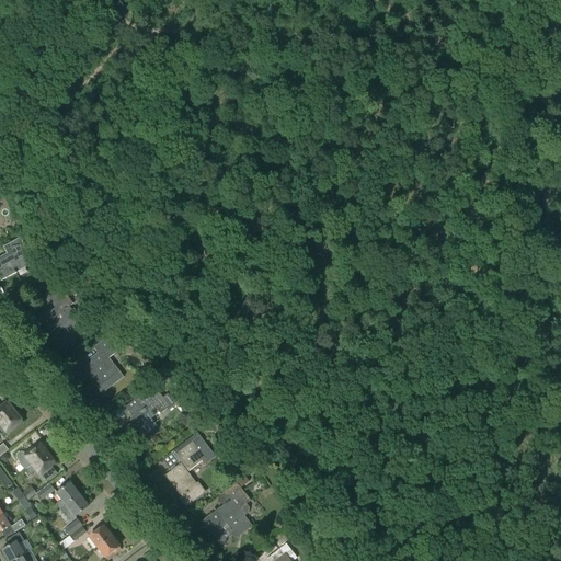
[(4,247),(8,253),(0,258),(0,277),(2,281),(33,263),(20,238),(4,247)]
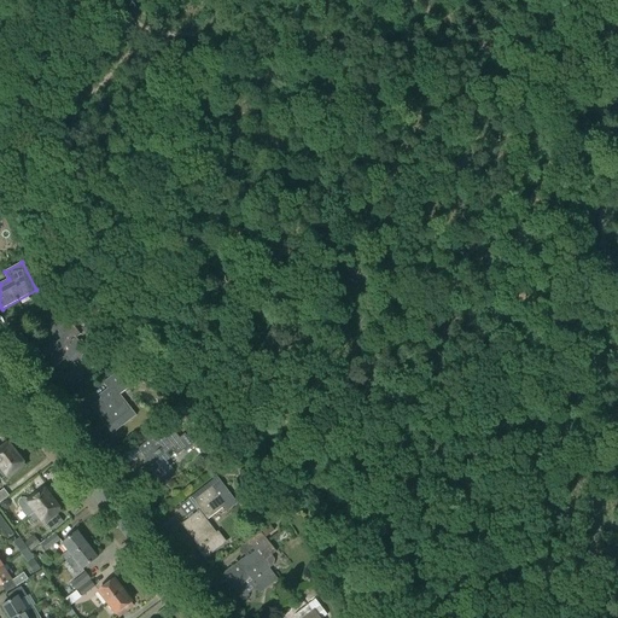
[(59,319),(70,309),(65,303),(54,312),(59,319)]
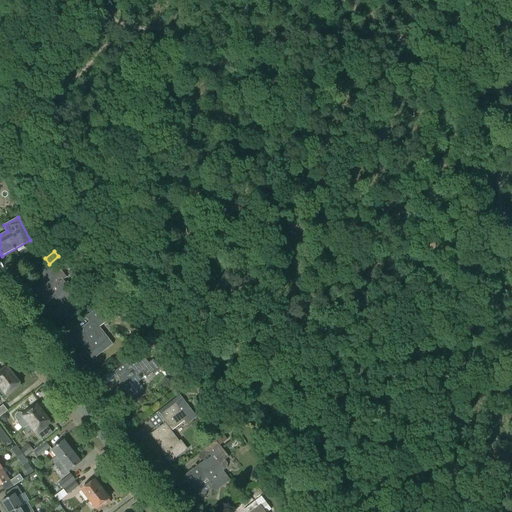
[(46,271),(53,279),(46,284),(45,282),(35,290),(46,304),(56,297),(58,300),(72,289),(64,280),(68,277),(56,263),(46,271)]
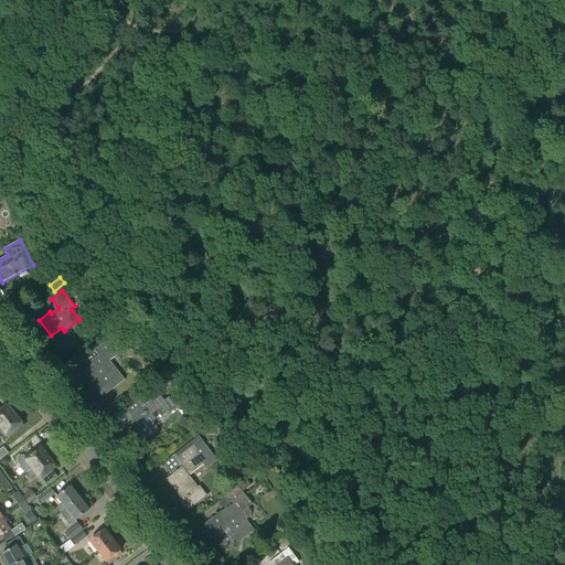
[(102,358),(84,372),(98,391),(107,384),(113,390),(126,380),(110,361),(127,348),(126,348),(110,339),(95,350),(102,358)]
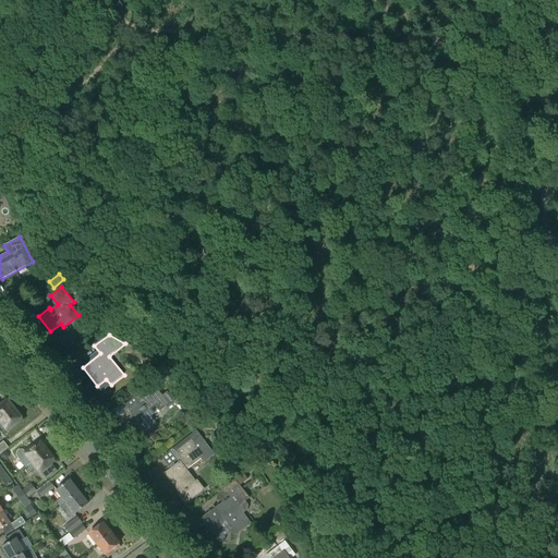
[(158,377),(164,384),(170,378),(165,372),(158,377)]
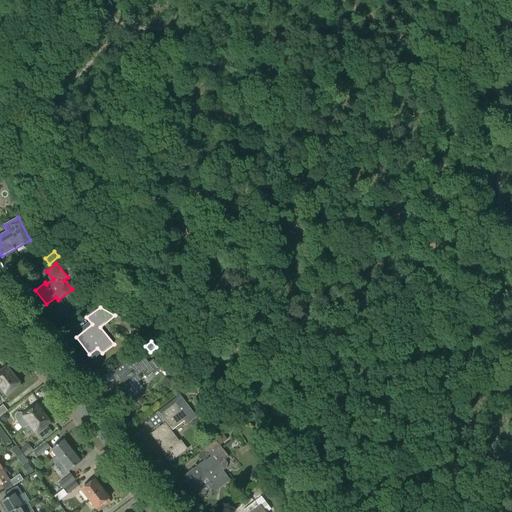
[(124,383),(119,387),(122,390),(124,389),(132,398),(142,390),(136,382),(141,378),(139,376),(143,372),(148,377),(153,373),(155,375),(161,370),(159,368),(160,367),(153,359),(149,363),(145,358),(138,364),(136,361),(131,365),(128,361),(115,372),(124,383)]
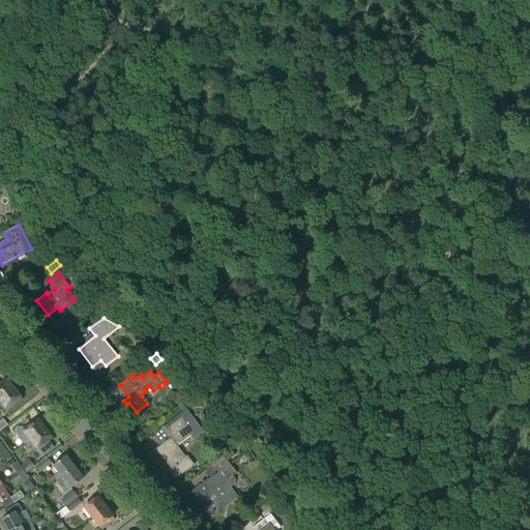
[(0,400),(15,389),(7,379),(1,384),(0,383),(0,400)]
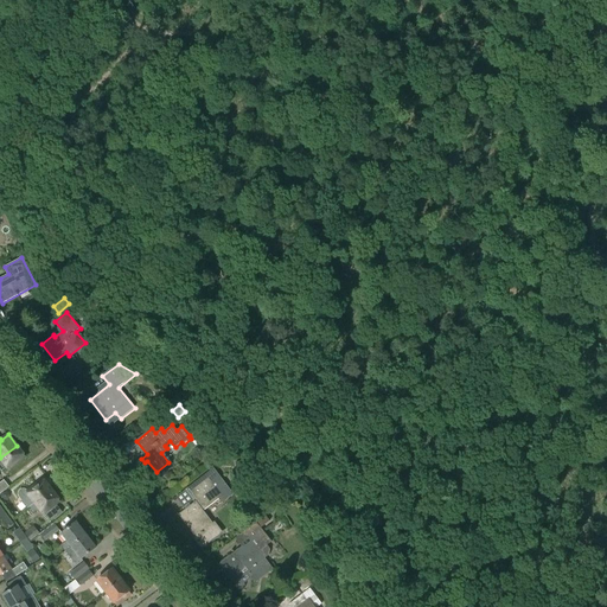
[(17,446),(0,458),(0,467),(2,471),(7,466),(10,470),(25,457),(17,446)]
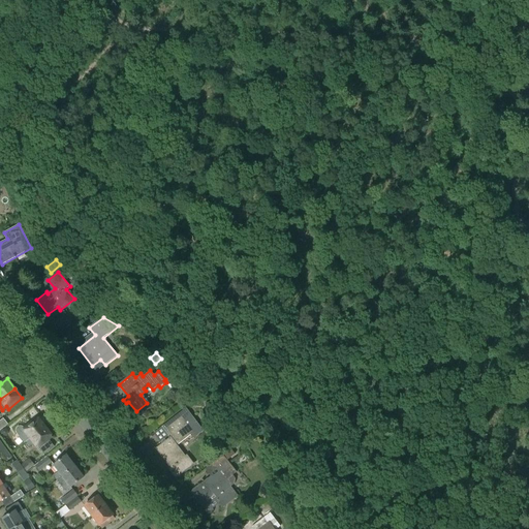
[(170,437),(165,441),(166,442),(158,448),(173,468),(169,470),(177,478),(194,466),(187,457),(185,458),(177,446),(193,433),(196,436),(204,431),(186,408),(163,426),(170,437)]
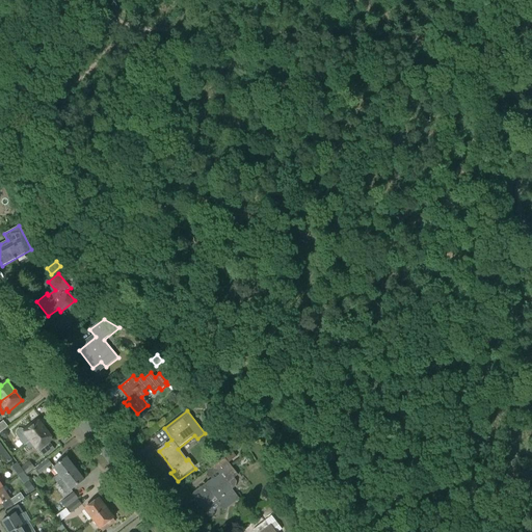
[(25,446),(26,445),(45,430),(37,420),(25,429),(24,428),(22,428),(21,427),(20,428),(19,428),(17,429),(16,430),(16,431),(16,432),(16,433),(16,434),(17,435),(25,446)]
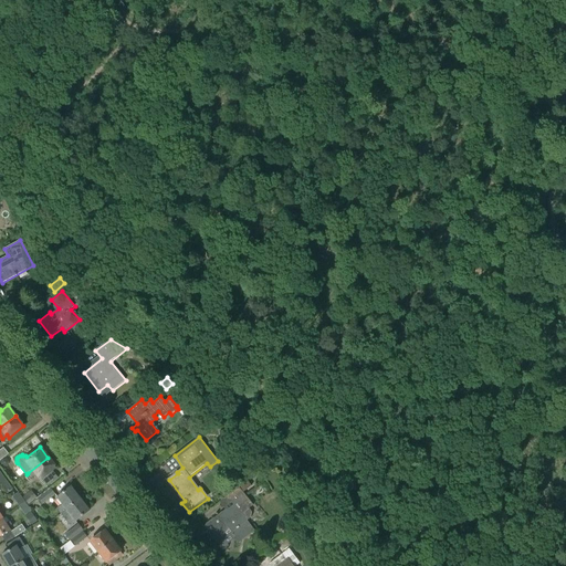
[(55,481),(50,473),(56,468),(48,458),(28,473),(32,478),(38,473),(42,479),(45,483),(48,486),(55,481)]
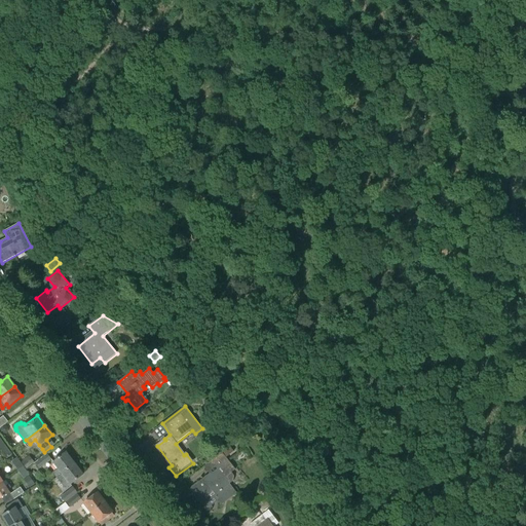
[(225,457),(233,451),(230,446),(222,452),(225,457)]
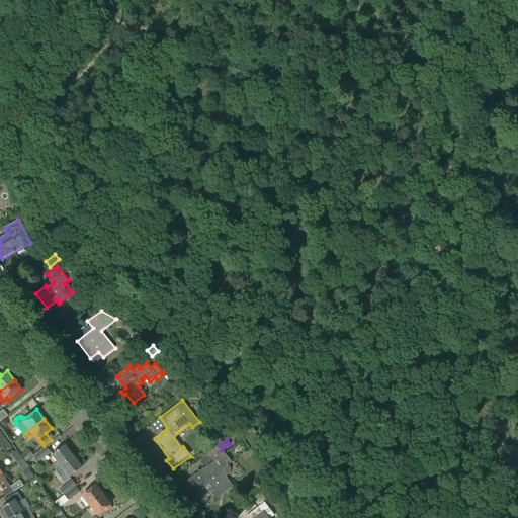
[(6,440),(1,443),(7,451),(12,448),(6,440)]
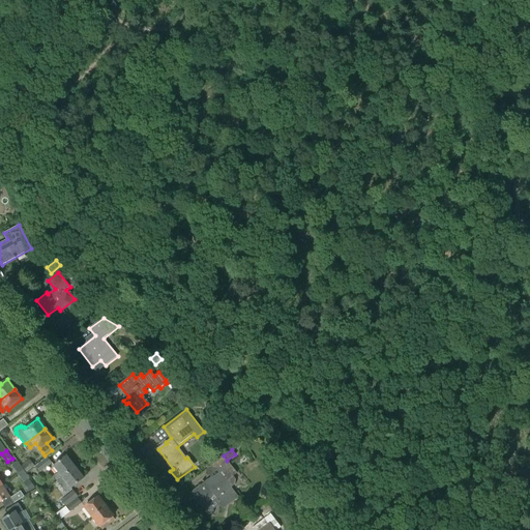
[(54,476),(57,481),(76,467),(67,455),(54,466),(59,472),(54,476)]
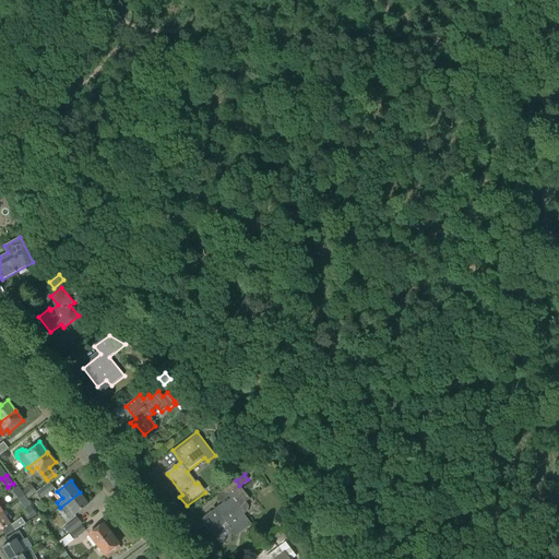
[(248,518),(246,514),(249,512),(249,508),(246,502),(250,499),(239,486),(236,480),(225,489),(233,498),(222,507),(221,506),(201,520),(212,533),(221,544),(225,539),(225,538),(232,534),(235,538),(250,526),(248,523),(245,520),(248,518)]
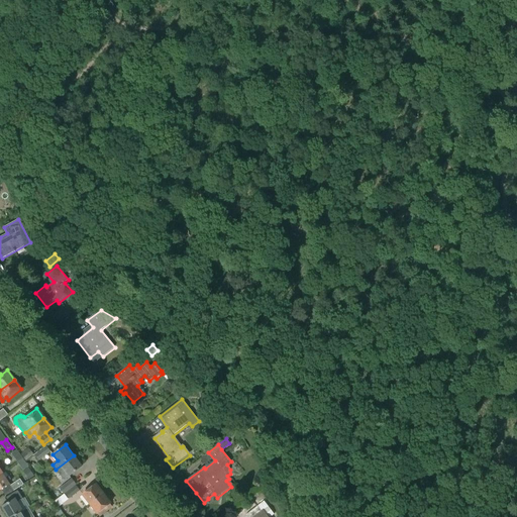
[(45,446),(34,455),(36,457),(35,458),(37,461),(38,460),(50,451),(46,446),(45,446)]
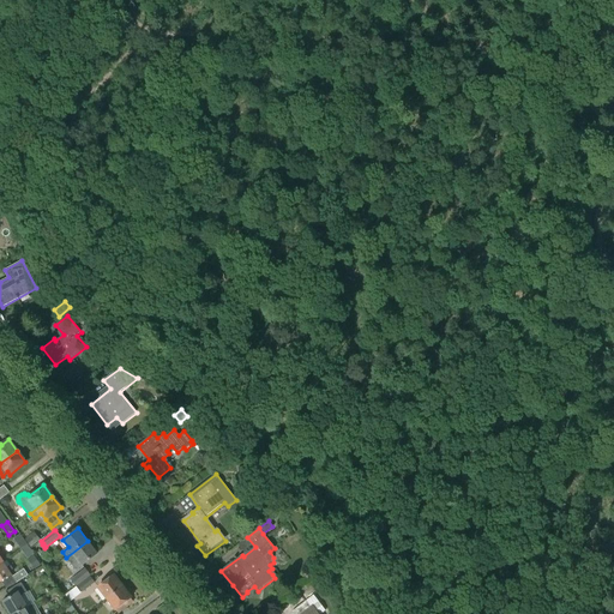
[(30,547),(40,539),(34,531),(24,540),(30,547)]
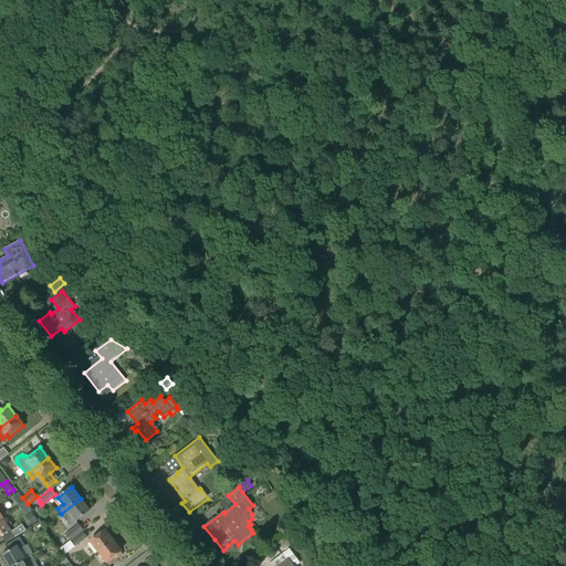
[(13,498),(20,507),(25,503),(19,493),(13,498)]
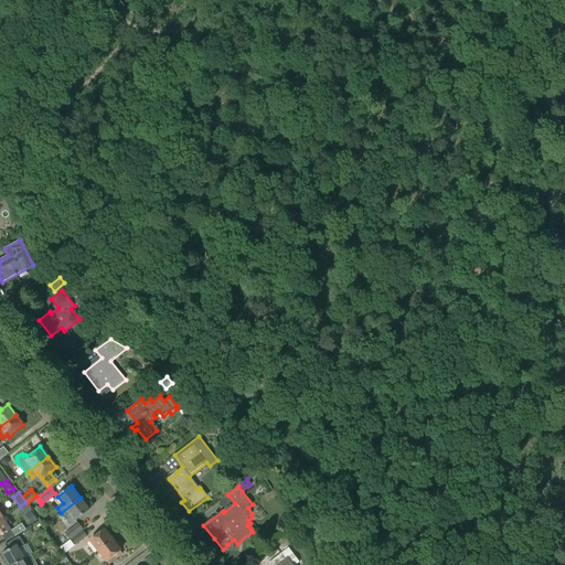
[(81,498),(61,513),(71,525),(89,510),(81,498)]
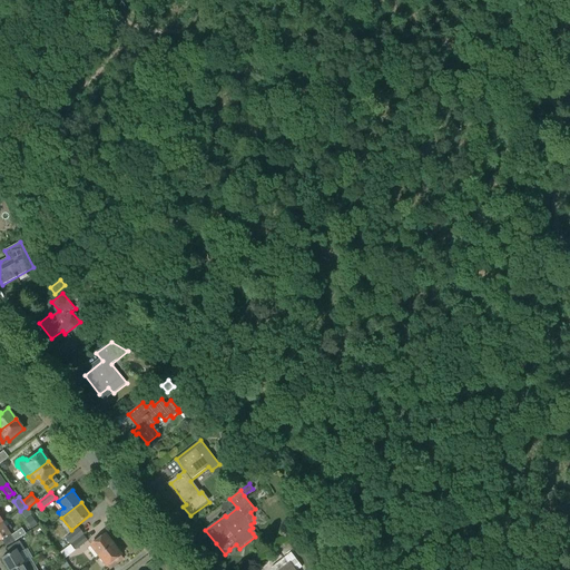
[(26,507),(20,511),(26,519),(31,514),(26,507)]
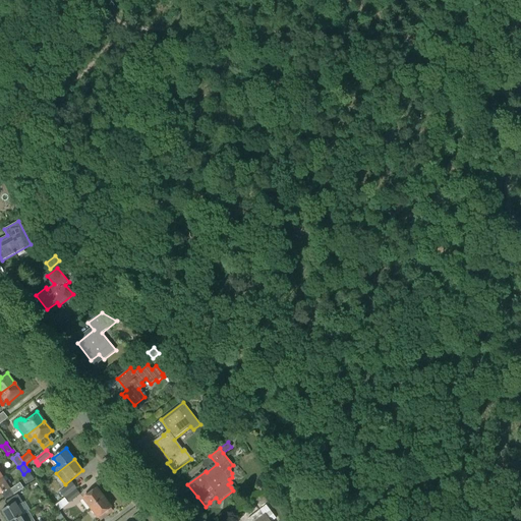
[(35,478),(30,471),(23,475),(30,483),(35,478)]
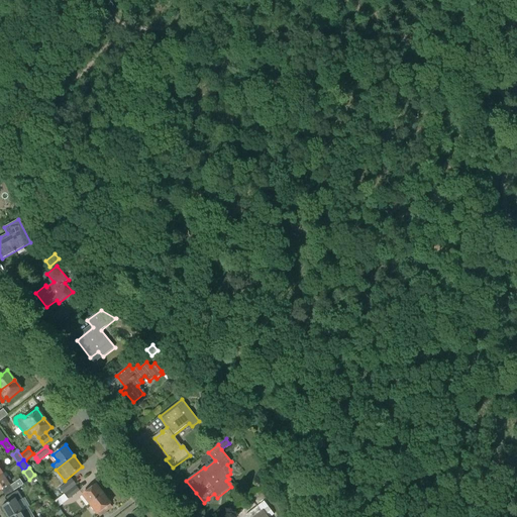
[(3,474),(0,475),(0,491),(10,484),(3,474)]
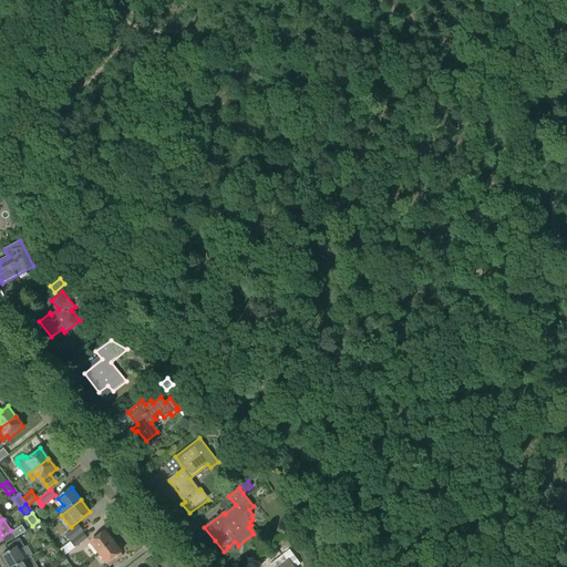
[(65,536),(71,542),(83,531),(79,525),(65,536)]
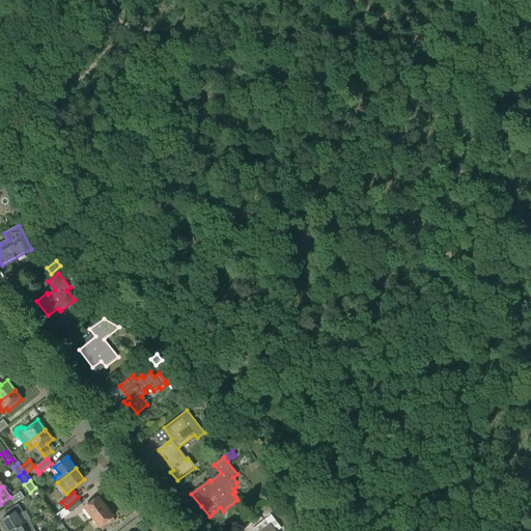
[(11,499),(15,504),(25,498),(21,493),(11,499)]
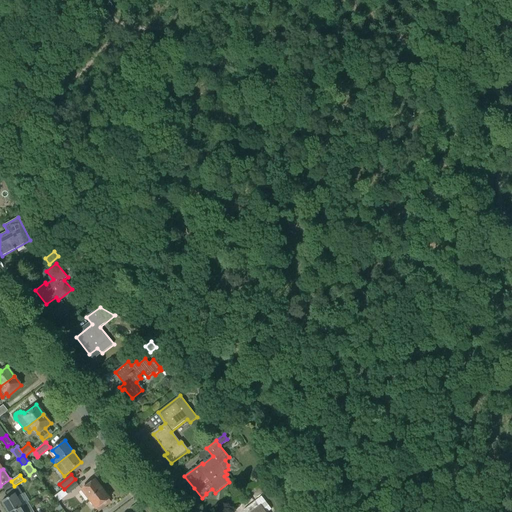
[(82,490),(89,500),(103,489),(95,480),(82,490)]
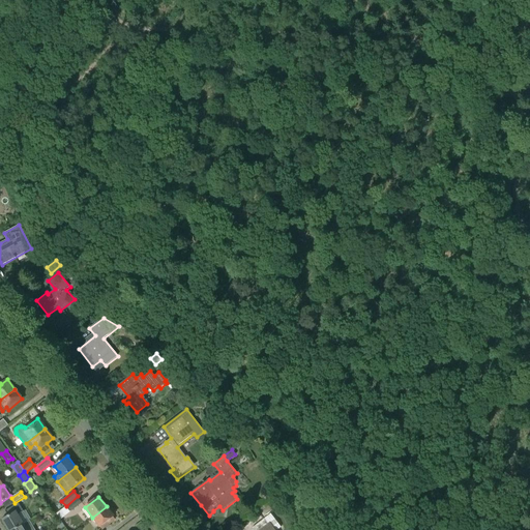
[(67,506),(71,511),(82,503),(78,498),(67,506)]
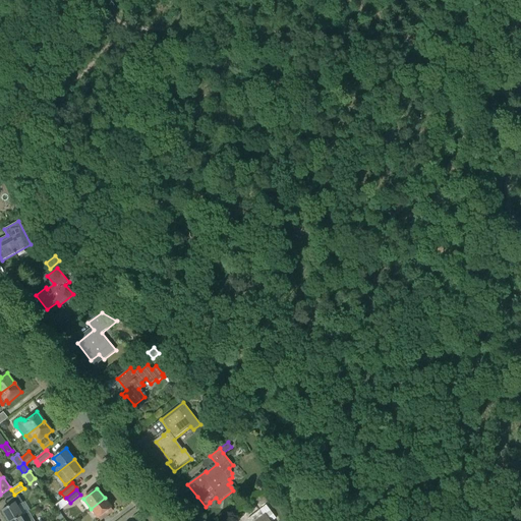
[(2,511),(8,520),(13,520),(23,515),(18,507),(23,504),(18,495),(5,503),(8,508),(2,511)]
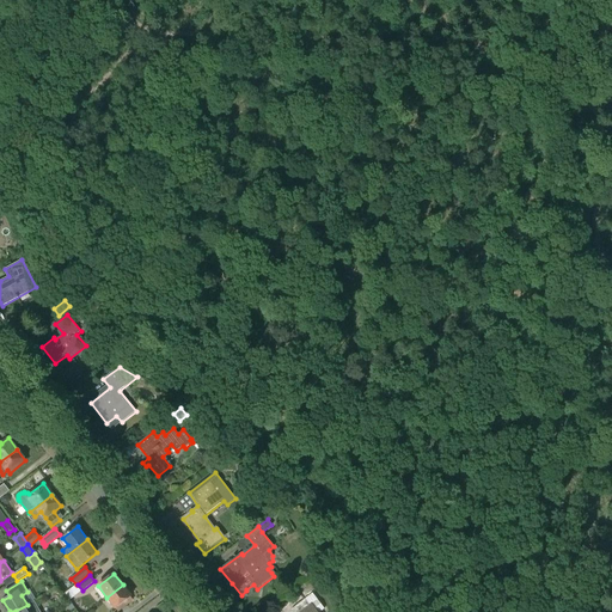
[(123,585),(106,598),(118,611),(133,600),(130,597),(132,597),(123,585)]
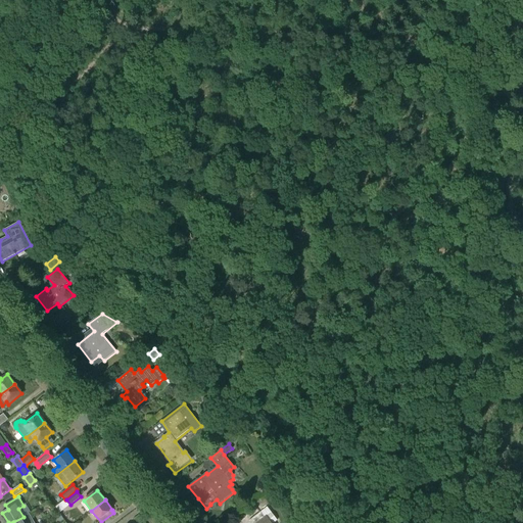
[(274,522),(278,521),(267,507),(263,510),(260,506),(257,508),(262,512),(250,520),(253,522),(274,522)]
